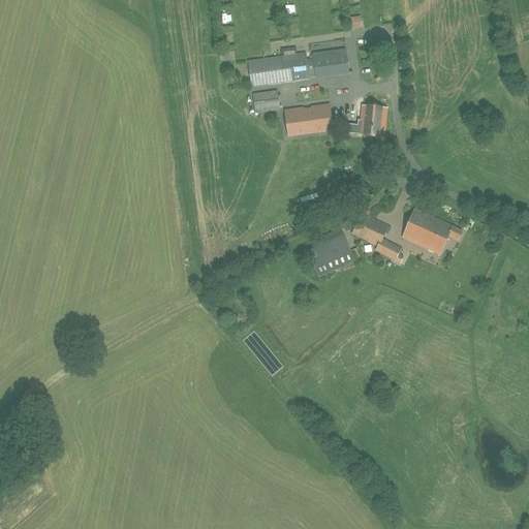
[(235,17),(225,16),(224,24),(234,25),(235,17)]
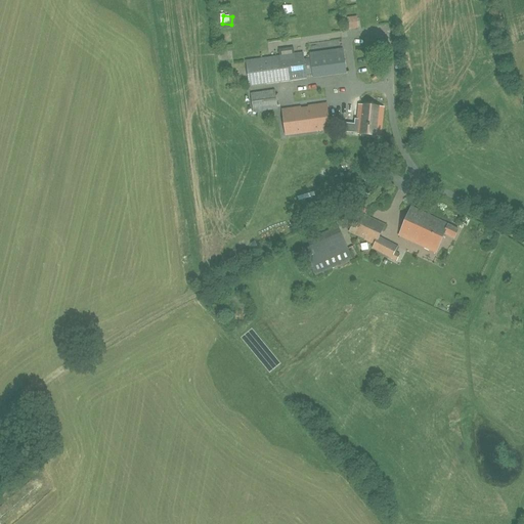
[(357,17),(346,18),(348,31),(359,30),(359,29),(357,17)]
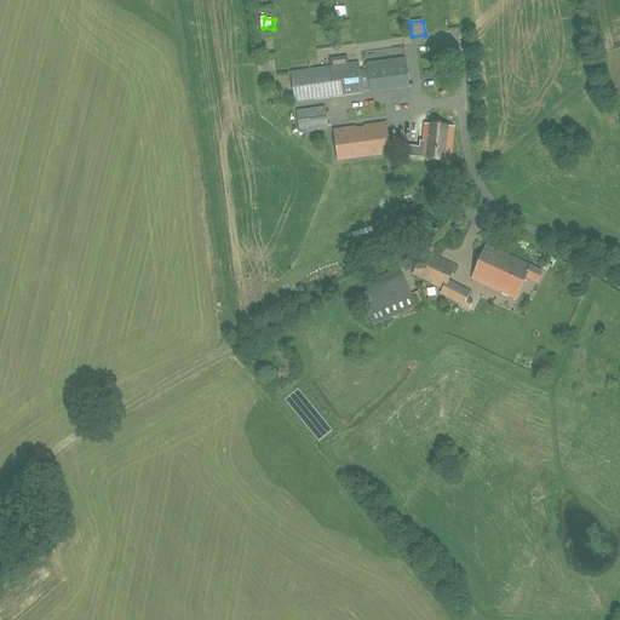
[(368,69),(360,70),(359,63),(291,73),(294,102),(362,92),(362,89),(371,87),(368,69)]
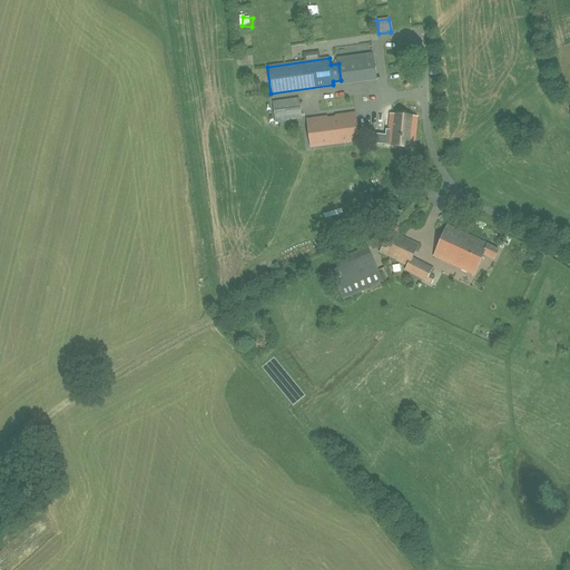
[(341,84),(376,79),(373,58),(337,64),(338,64),(341,80),(341,84)]
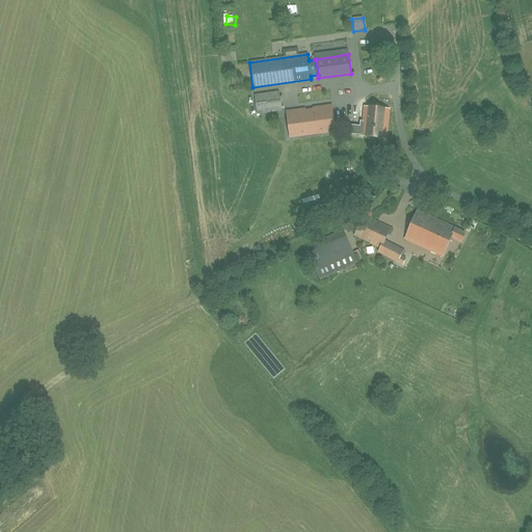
[(255,96),(257,113),(282,110),(278,91),(255,96)]
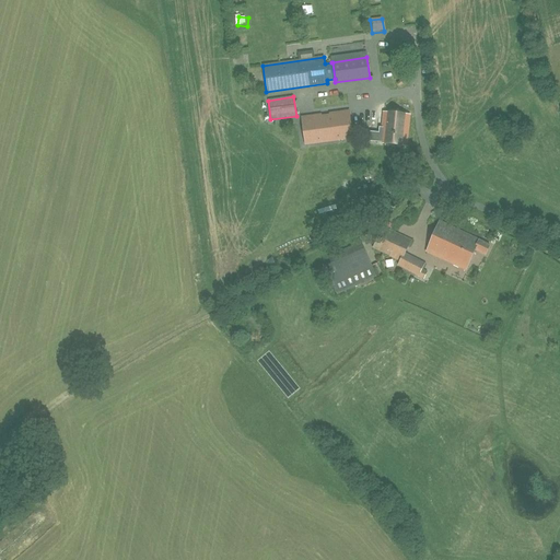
[(301,117),(305,144),(353,138),(350,109),(301,117)]
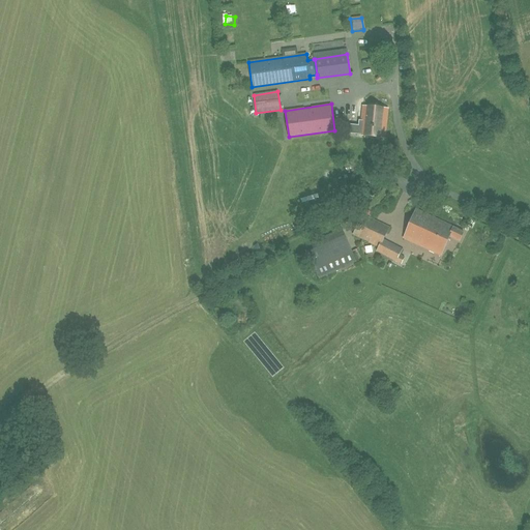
[(384,138),(388,110),(363,107),(361,125),(358,124),(357,135),(384,138)]
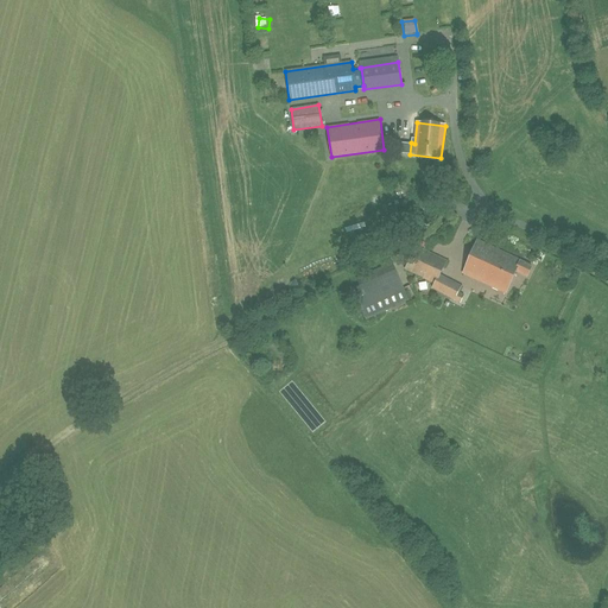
[(527,274),(532,265),(477,240),(462,272),(506,292),(517,270),(527,274)]
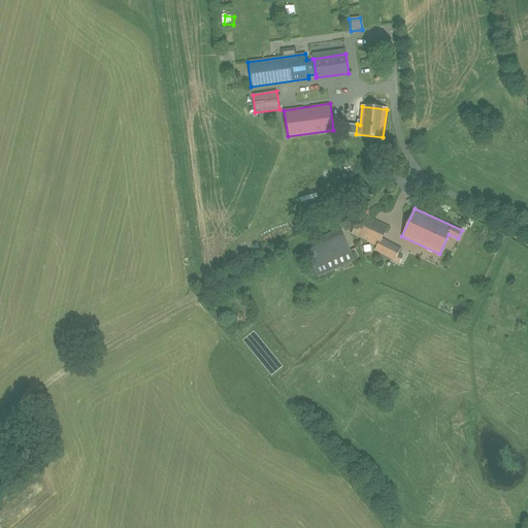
[(404,250),(382,239),(388,227),(361,215),(352,233),(377,244),(374,250),(397,262),(404,250)]
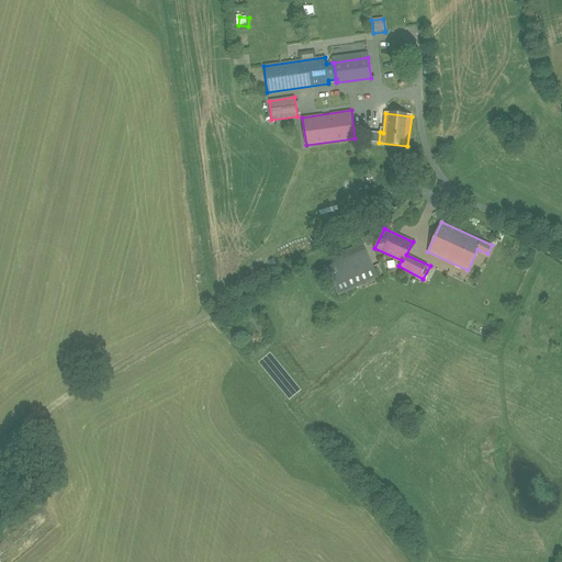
[(378,277),(366,249),(326,267),(338,294),(378,277)]
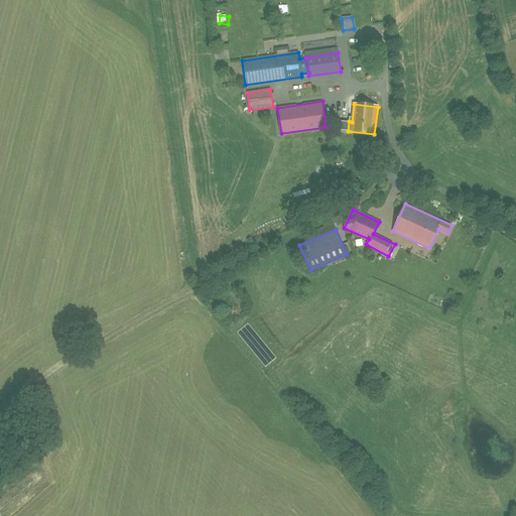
[(352,243),(346,246),(350,254),(356,251),(352,243)]
